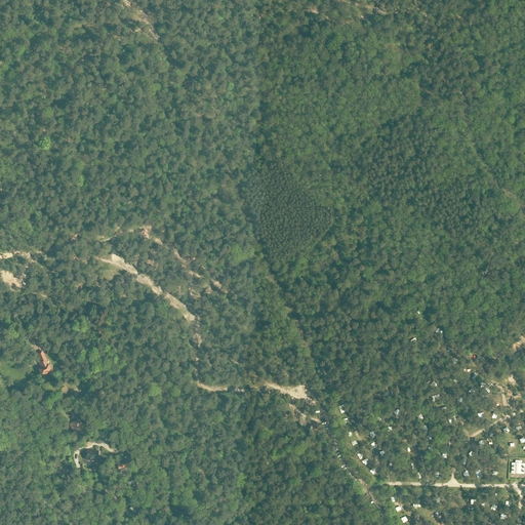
[(39,362),(42,369),(39,370),(42,376),(51,372),(52,370),(52,369),(52,368),(51,367),(49,366),(49,367),(42,352),(38,354),(41,362),(39,362)]
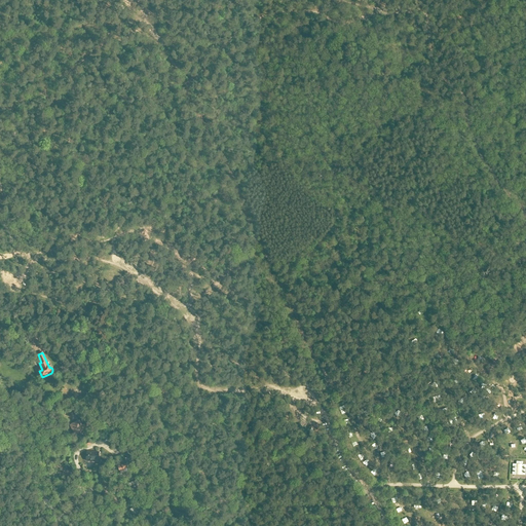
[(343,407),(339,410),(344,416),(348,412),(343,407)]
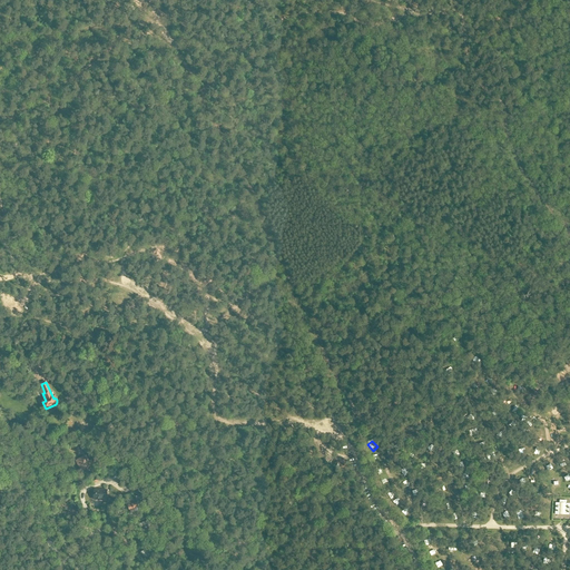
[(89,465),(85,457),(76,461),(80,471),(89,465)]
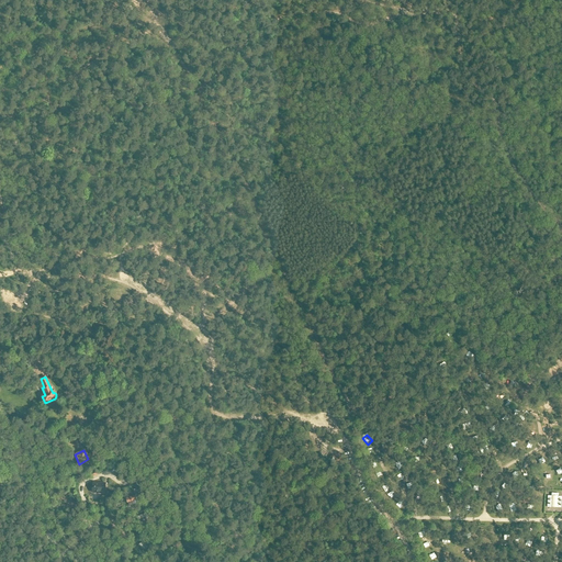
[(394,464),(397,469),(404,465),(401,460),(394,464)]
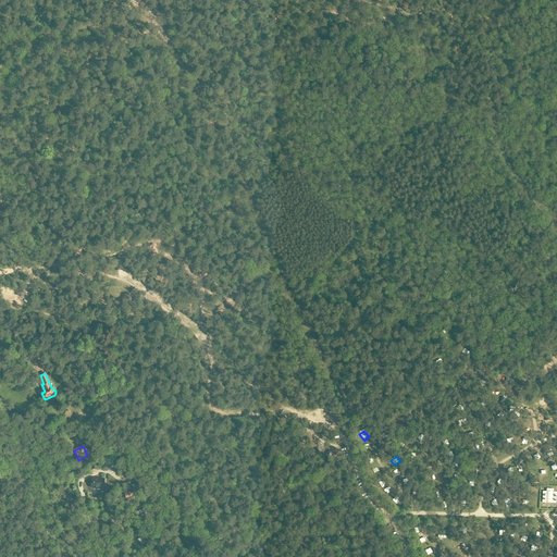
[(94,479),(93,487),(103,489),(104,480),(94,479)]
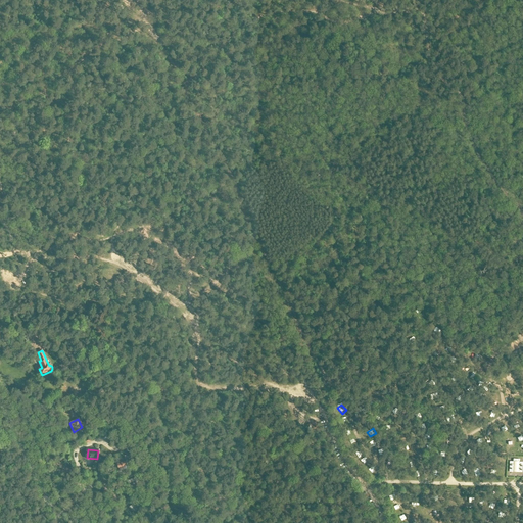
[(127,457),(125,458),(126,462),(117,465),(120,471),(123,470),(122,468),(127,466),(130,466),(127,457)]
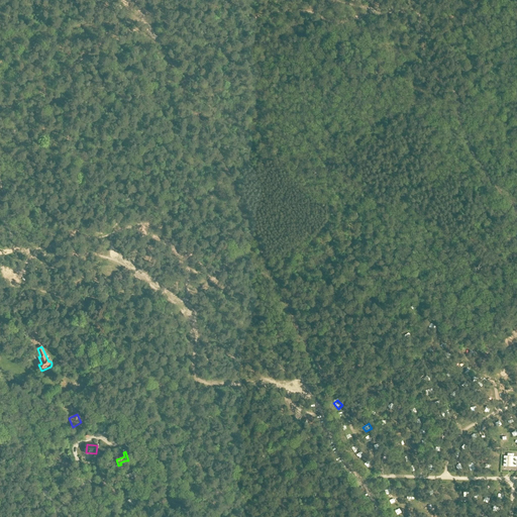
[(516,468),(516,457),(514,456),(514,454),(508,453),(508,456),(504,456),(504,467),(516,468)]
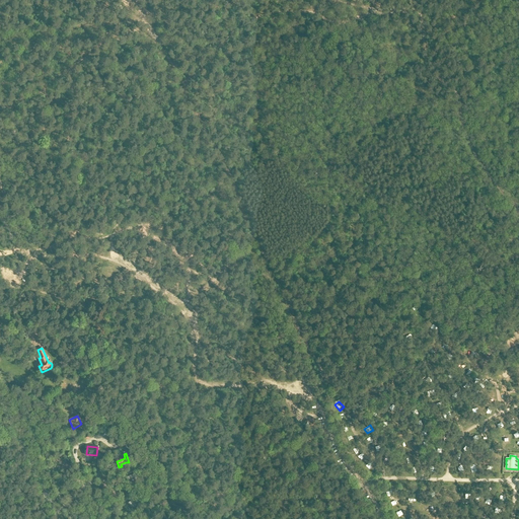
[(134,477),(127,480),(130,487),(136,484),(134,477)]
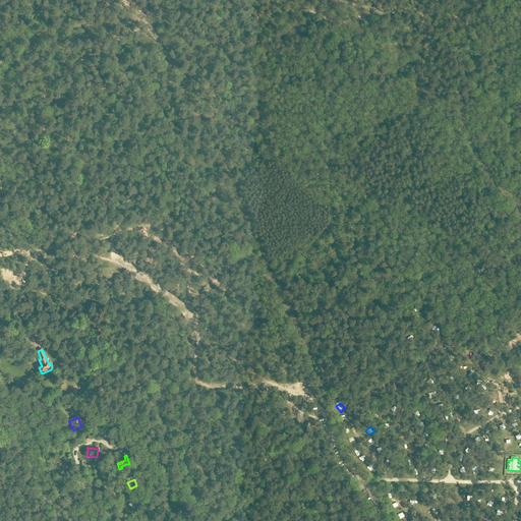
[(135,510),(140,505),(135,500),(128,505),(130,508),(132,506),(135,510)]
